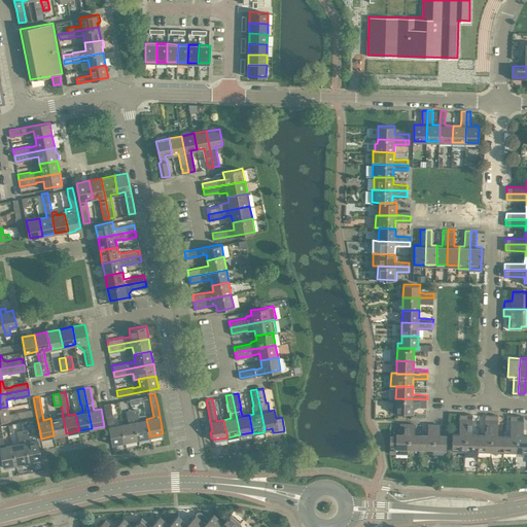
[(393,405),(393,410),(394,411),(395,412),(412,413),(414,413),(414,409),(418,407),(426,407),(427,399),(395,398),(395,403),(394,403),(393,405)]
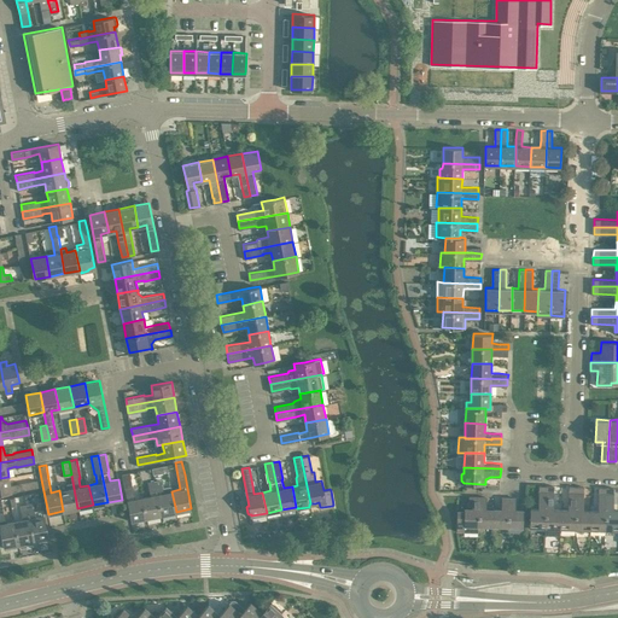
[(130,472),(122,473),(132,520),(146,518),(143,496),(135,499),(130,472)]
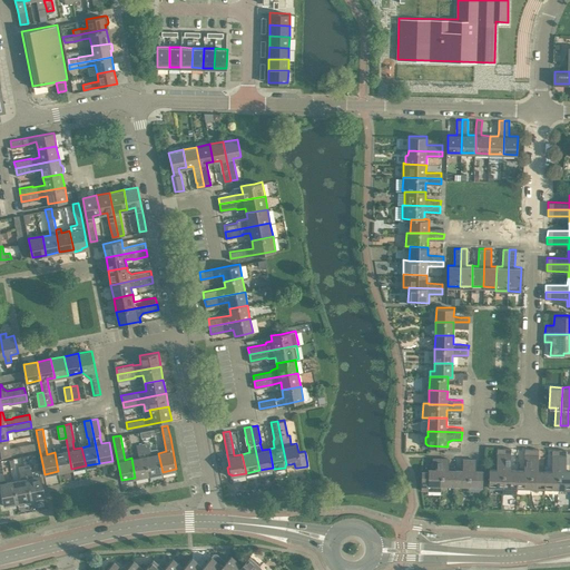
[(8,440),(0,441),(0,454),(36,449),(35,442),(18,445),(10,448),(8,440)]
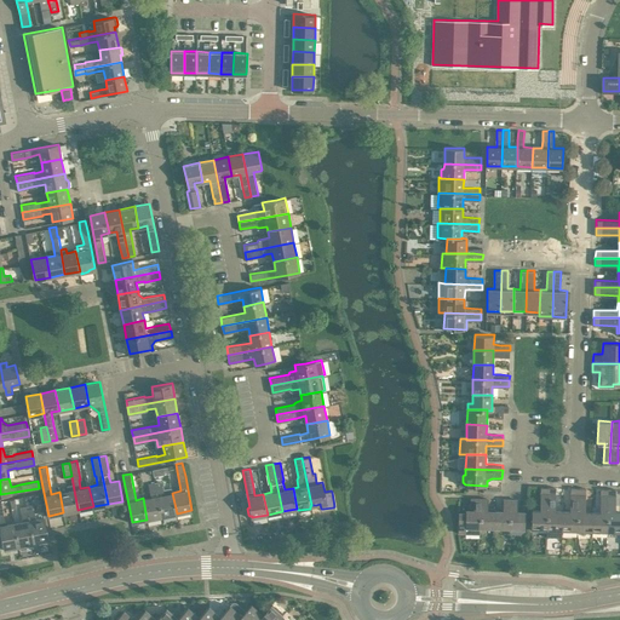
[(161,480),(155,481),(161,516),(177,514),(172,493),(171,487),(162,488),(161,481),(161,480)]
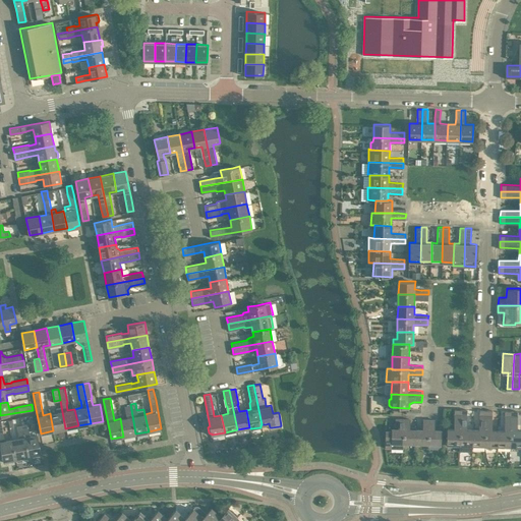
[(127,417),(120,418),(123,437),(135,433),(130,404),(124,405),(125,406),(127,417)]
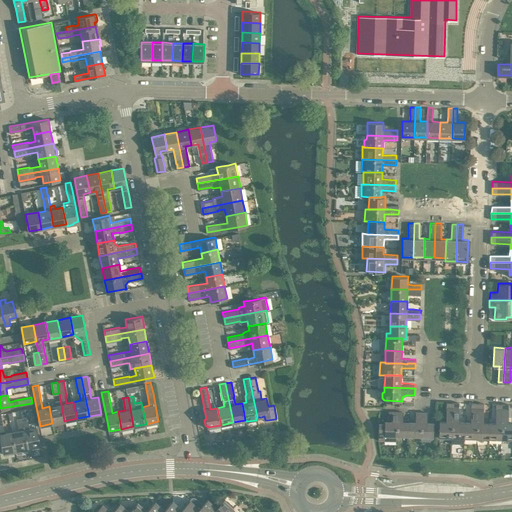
[(56,405),(49,406),(52,423),(64,421),(60,399),(55,400),(56,405)]
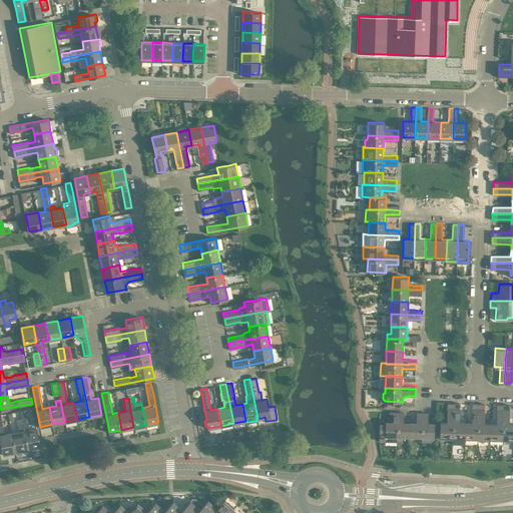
[(441,421),(440,437),(453,438),(454,402),(448,402),(447,421),(441,421)]
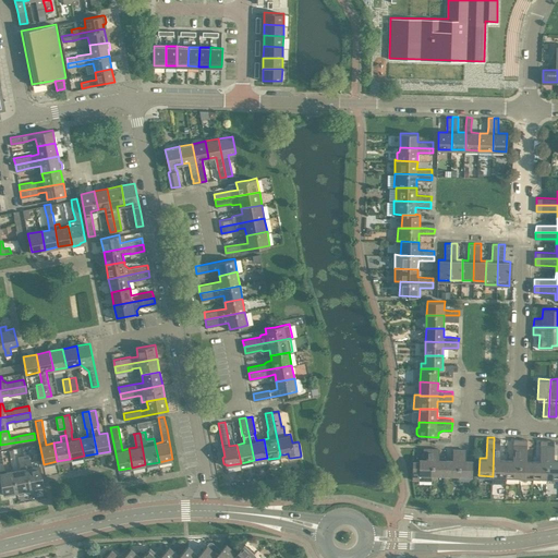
[(494,437),(493,476),(506,476),(507,458),(499,458),(500,437),(494,437)]
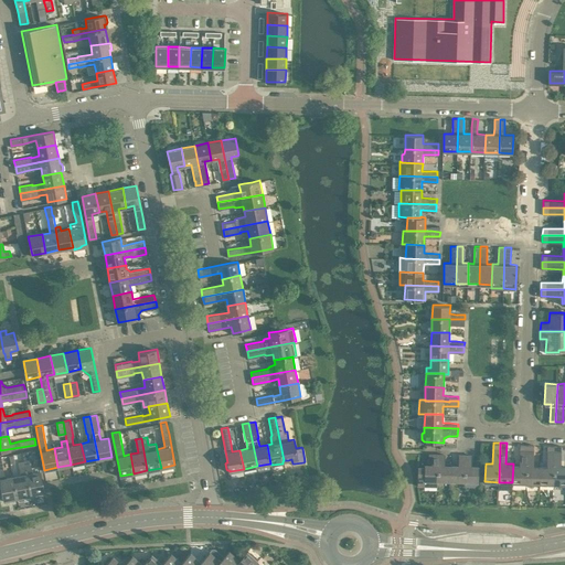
[(513,464),(512,482),(526,482),(528,444),(521,444),(520,465),(513,464)]
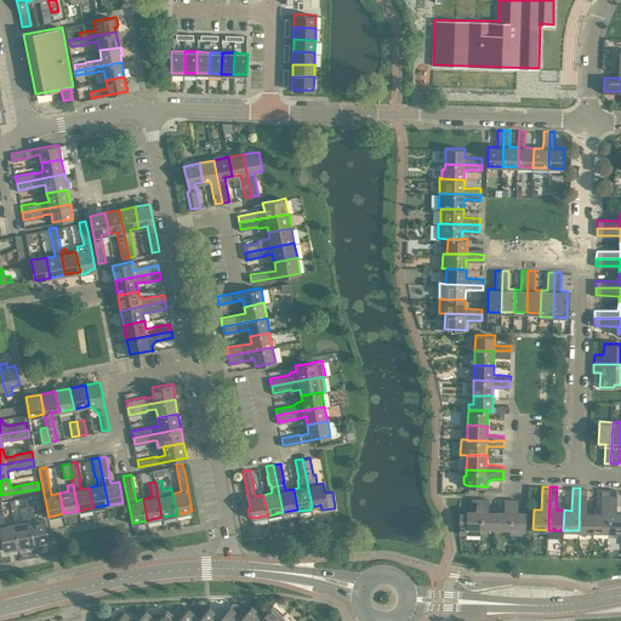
[(580,488),(579,530),(593,531),(594,511),(586,511),(587,488),(580,488)]
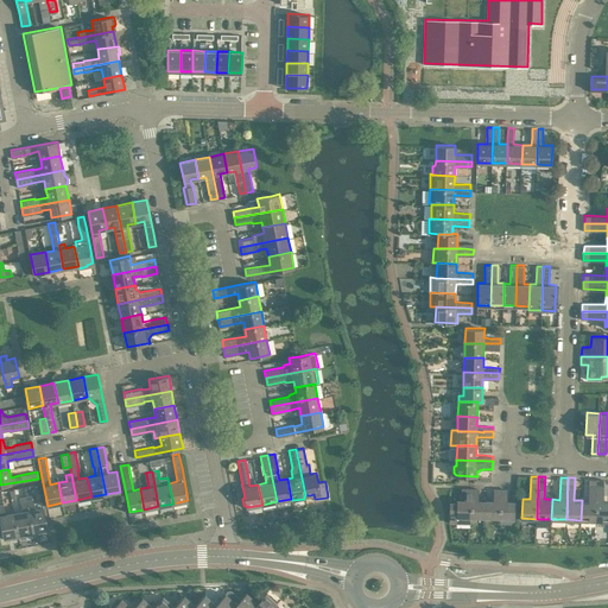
[(582,500),(581,520),(595,520),(596,477),(590,477),(589,500),(582,500)]
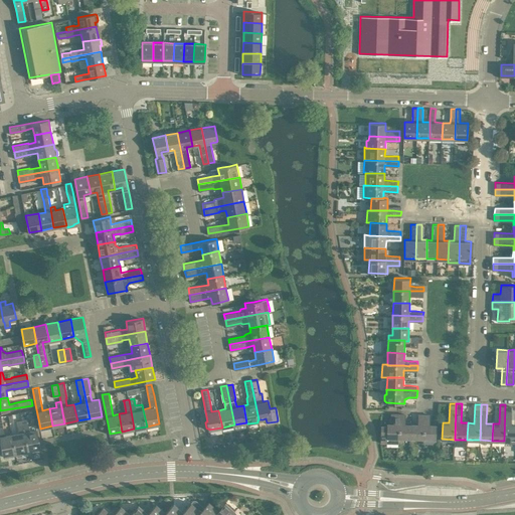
[(505,404),(504,441),(514,441),(514,423),(511,424),(512,405),(505,404)]
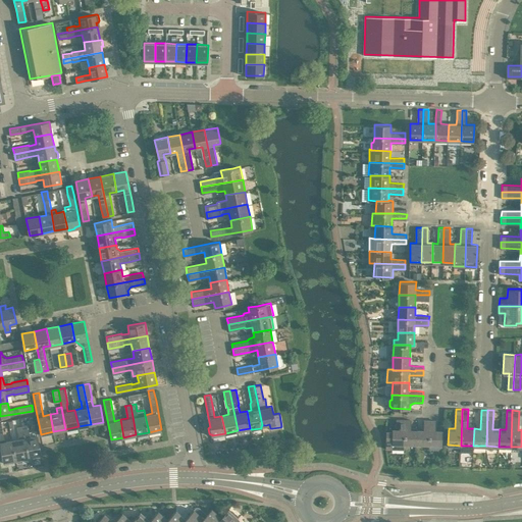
[(27,416),(21,417),(22,425),(29,457),(34,456),(34,457),(35,458),(39,457),(40,456),(40,455),(41,455),(39,445),(38,434),(30,436),(28,424),(27,416)]
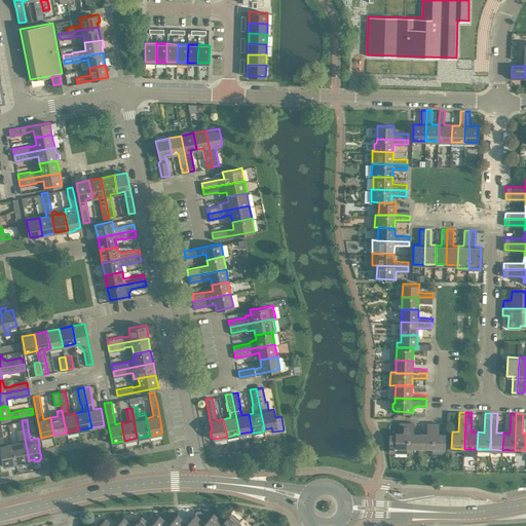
[(389,434),(389,451),(408,452),(408,447),(409,421),(400,421),(400,431),(396,431),(396,434),(389,434)]
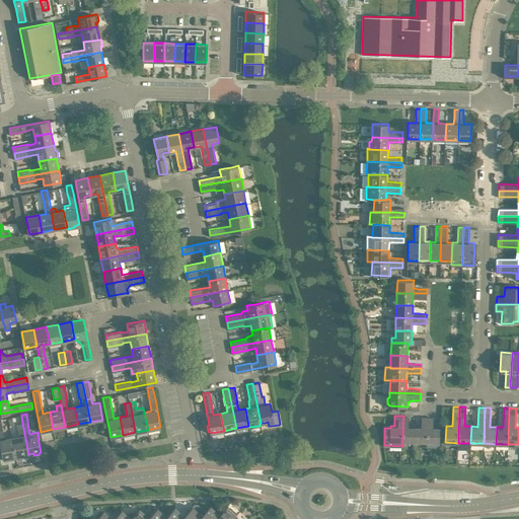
[(403,416),(402,441),(415,441),(415,427),(415,425),(410,425),(410,424),(409,424),(409,417),(403,416)]
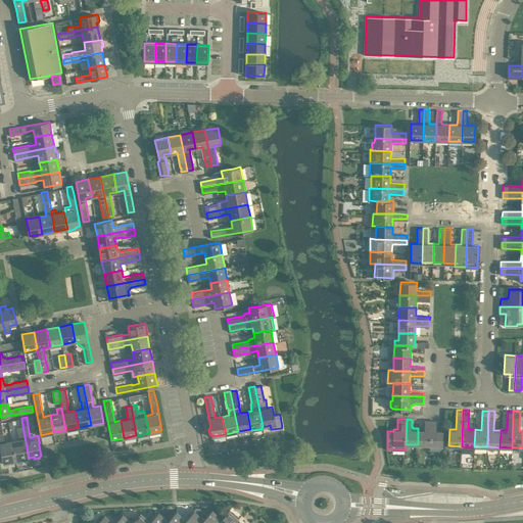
[(418,430),(418,444),(430,444),(431,420),(425,420),(425,430),(418,430)]
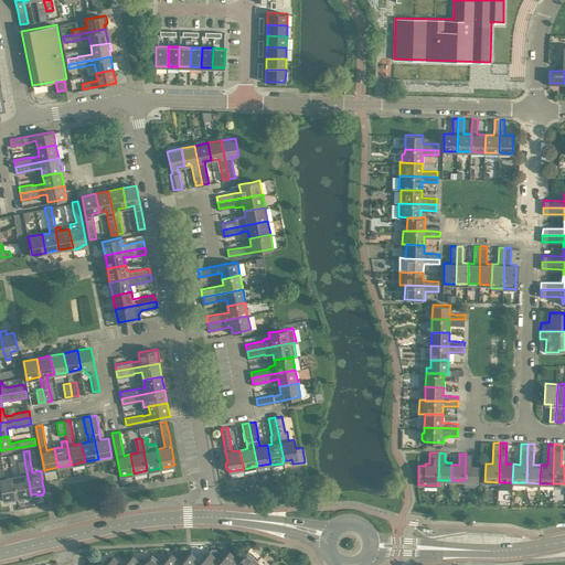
[(466,454),(465,480),(478,481),(479,466),(472,465),(472,454),(466,454)]
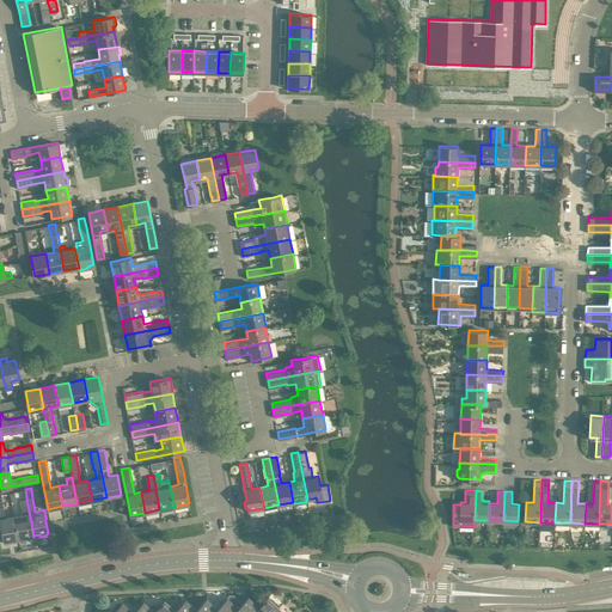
[(1,494),(0,494),(0,521),(4,542),(19,539),(14,515),(6,516),(4,503),(1,494)]
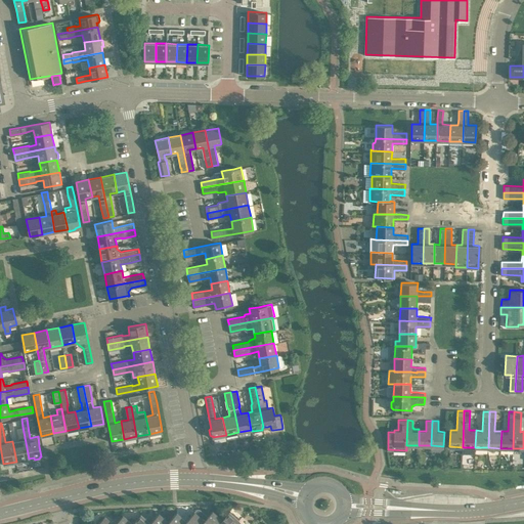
[(19,440),(12,441),(16,462),(20,461),(20,462),(23,463),(27,462),(28,461),(28,460),(29,459),(23,427),(17,428),(19,440)]
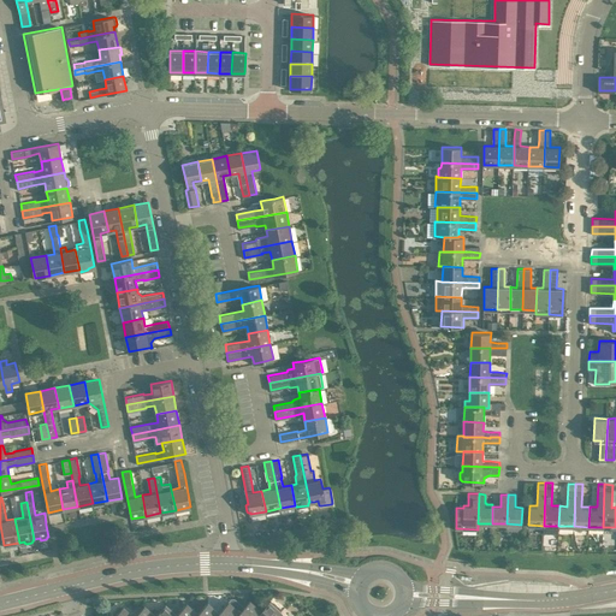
[(219,611),(214,615),(235,615),(236,615),(241,610),(240,610),(244,605),(236,597),(231,597),(229,600),(219,611)]
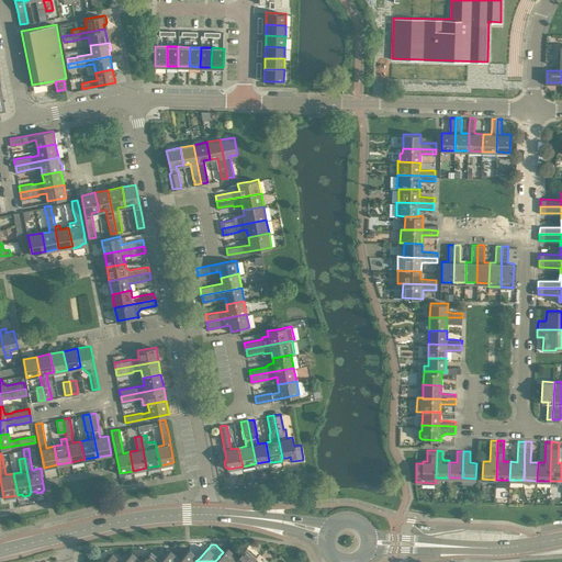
[(215,561),(233,561),(238,557),(238,555),(228,547),(223,552),(218,557),(220,557),(215,561)]
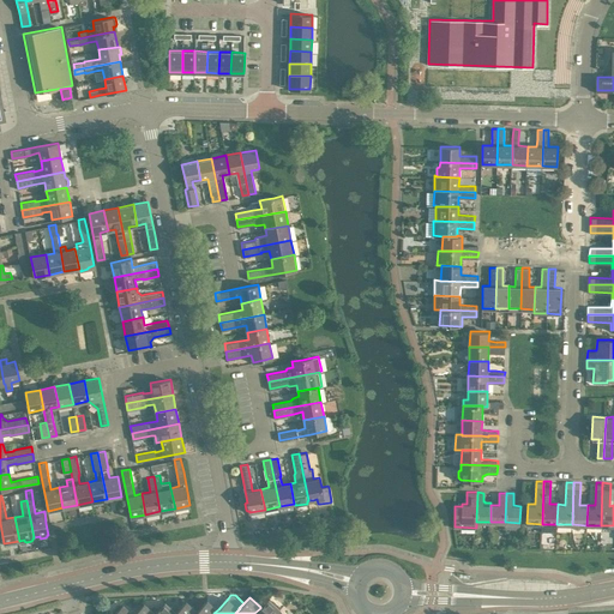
[(260,608),(254,613),(275,613),(280,608),(269,599),(260,607),(260,608)]
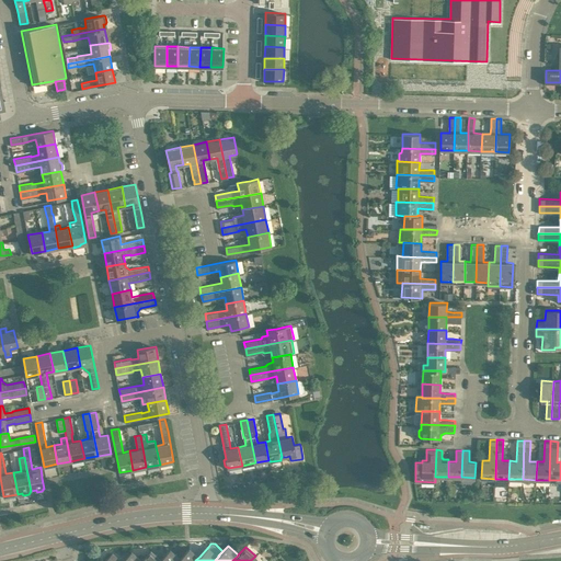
[(195,560),(199,557),(190,548),(180,558),(176,560),(195,560)]
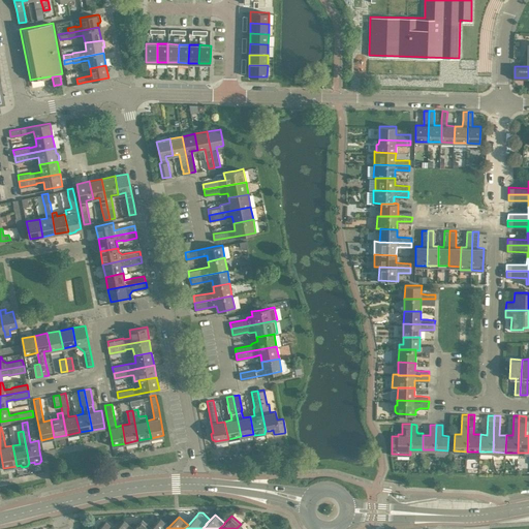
[(133,528),(132,528),(150,528),(152,527),(143,518),(133,528)]
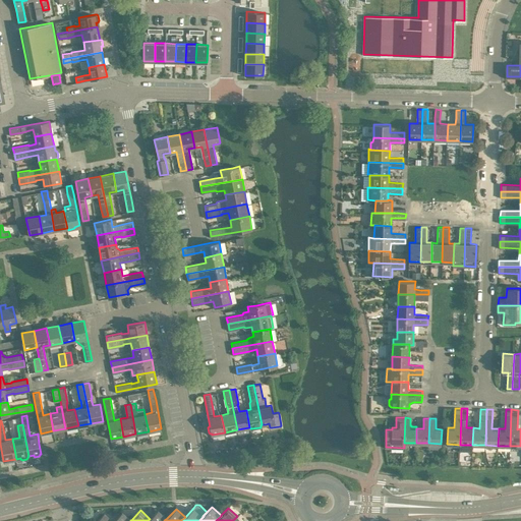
[(150,519),(148,520),(164,520),(167,518),(158,510),(150,519)]
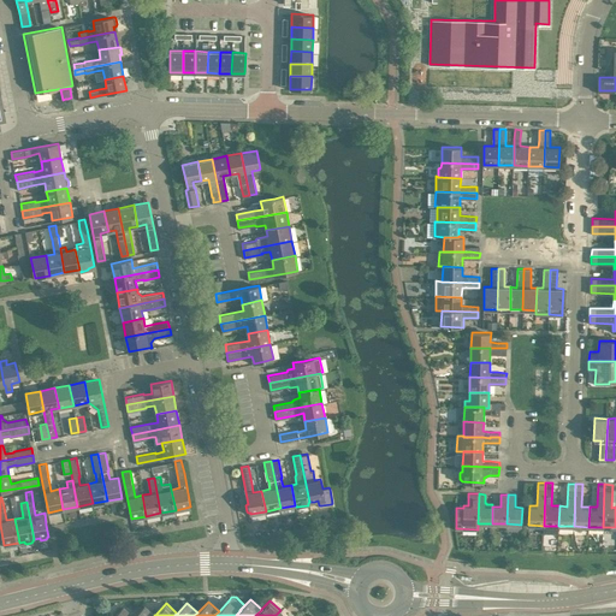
[(135,615),(134,615),(154,615),(155,615),(144,604),(135,615)]
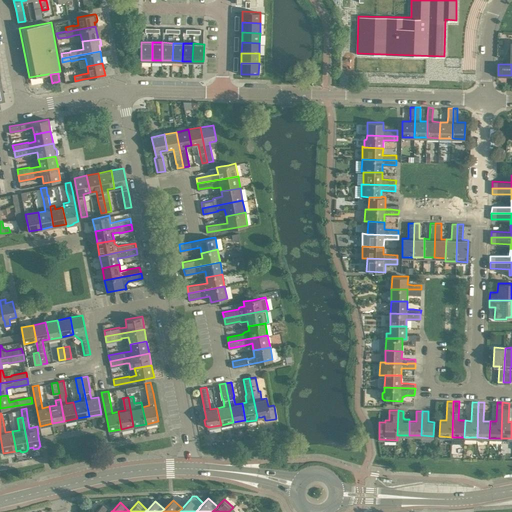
[(95,511),(94,511),(111,511),(112,511),(102,503),(101,504),(100,503),(99,503),(94,508),(94,510),(95,511)]
